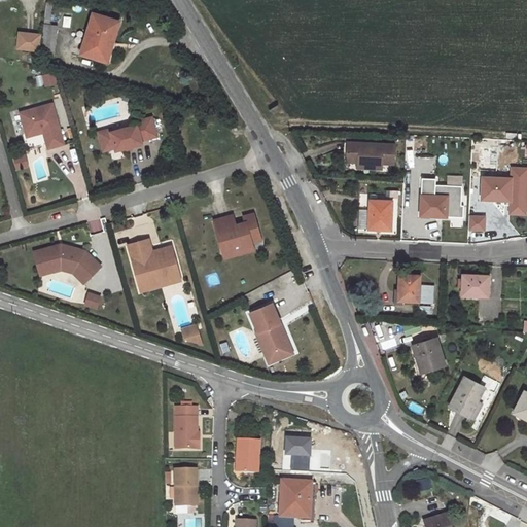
[(120,23),(95,15),(83,57),(102,62),(101,65),(107,67),(111,66),(118,43),(114,42),(120,23)]
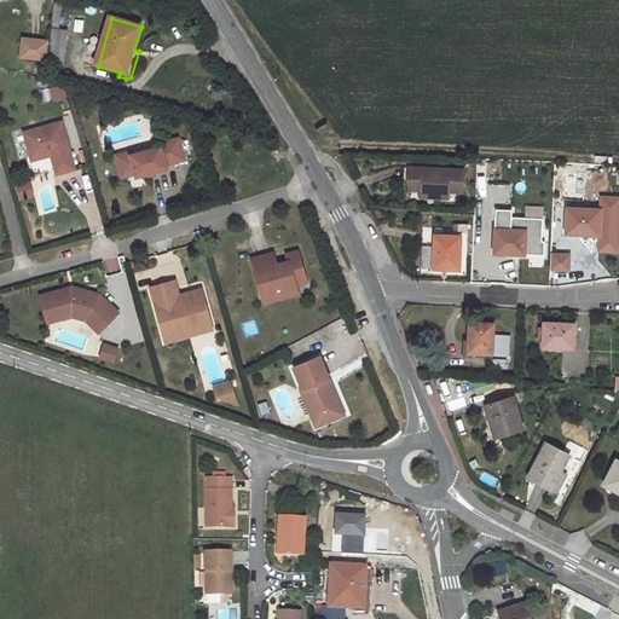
[(55,27),(50,67),(65,68),(69,33),(61,32),(61,28),(55,27)]
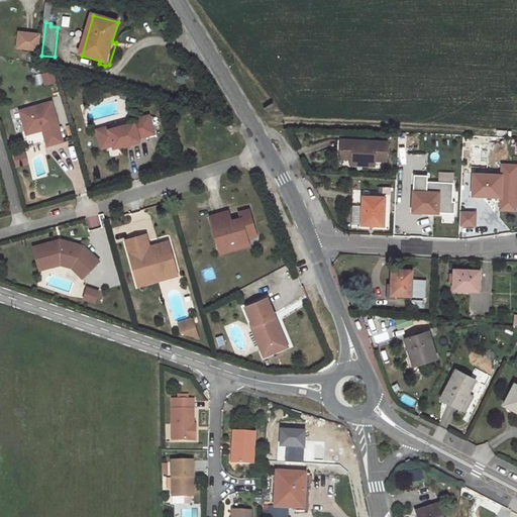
[(37,50),(39,32),(16,30),(15,48),(37,50)]
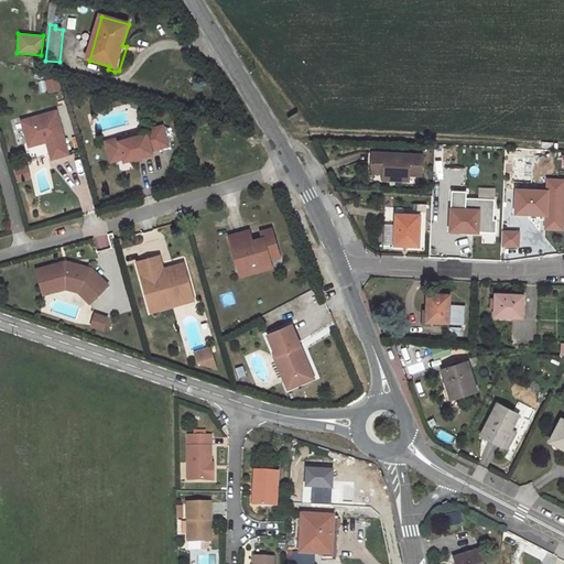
[(57,114),(23,123),(29,145),(46,140),(47,144),(52,161),(69,156),(57,114)]
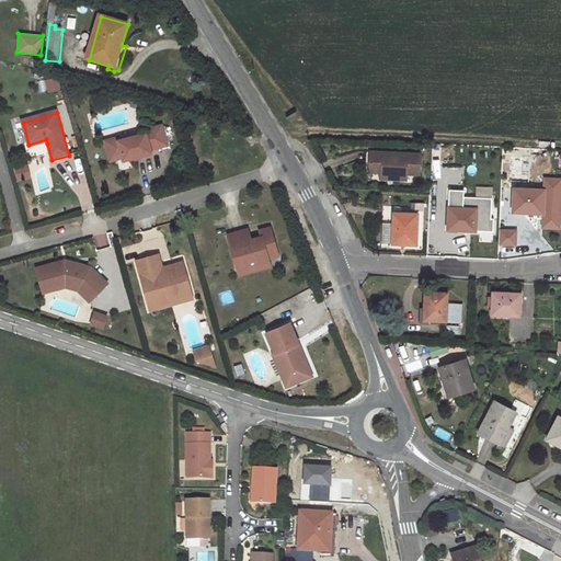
[(119,142),(118,142),(123,159),(124,162),(152,155),(151,151),(168,146),(162,126),(146,132),(146,134),(119,142)]
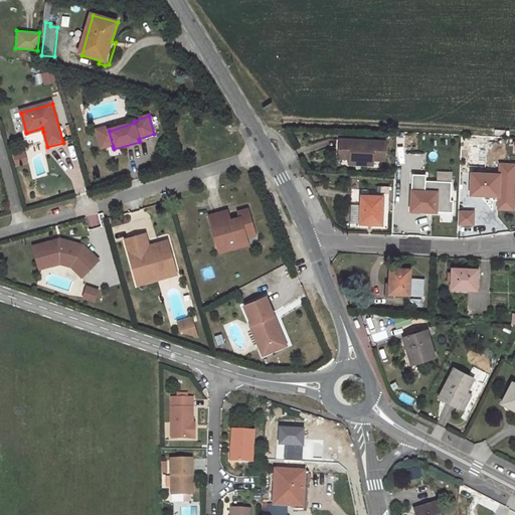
[(109,128),(97,131),(102,149),(113,146),(109,131),(110,131),(109,128)]
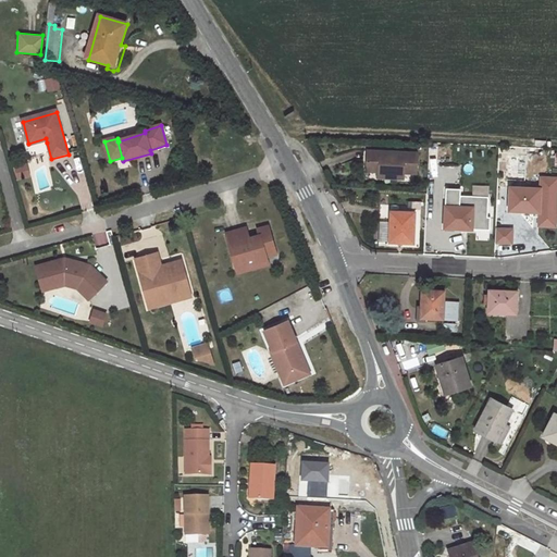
[(392,177),(404,178),(405,172),(417,172),(418,152),(369,151),(368,170),(380,171),(392,171),(392,177)]
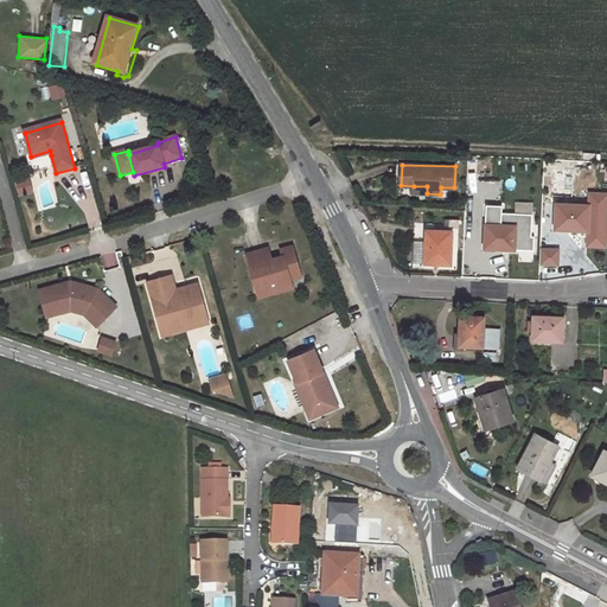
[(29,177),(13,181),(17,193),(32,190),(29,177)]
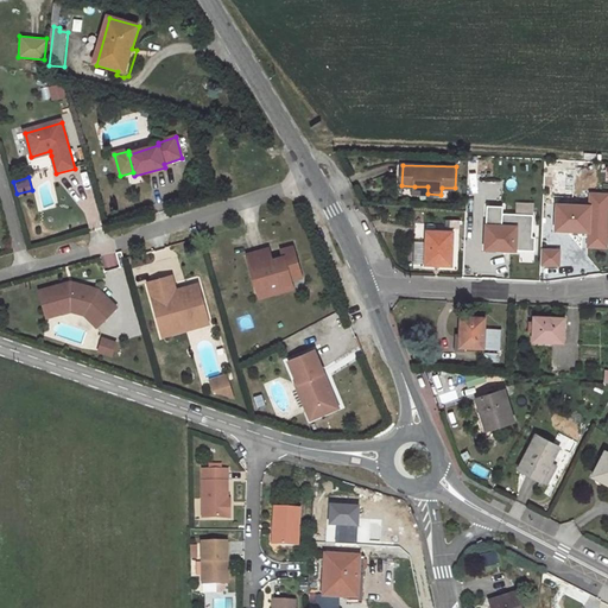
[(607,248),(607,194),(591,194),(589,248),(607,248)]
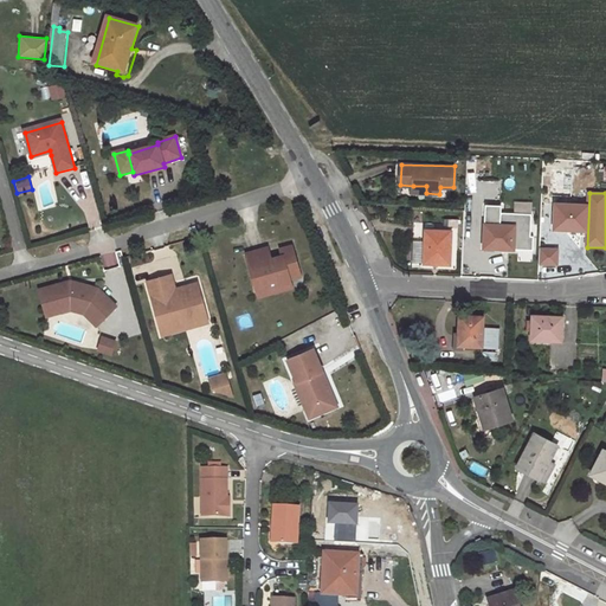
[(485,204),(483,245),(495,246),(495,247),(533,249),(534,234),(530,234),(532,213),(501,212),(501,205),(485,204)]
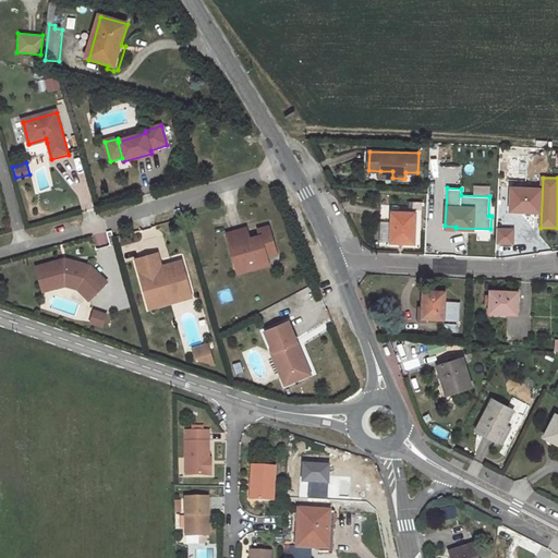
[(520,211),(541,211),(542,189),(511,187),(510,208),(520,209),(520,211)]
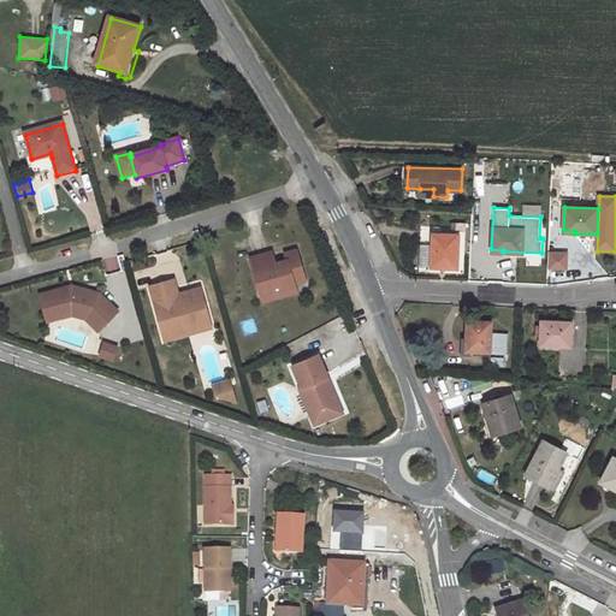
[(419,267),(458,270),(460,235),(434,235),(433,244),(420,244),(419,267)]
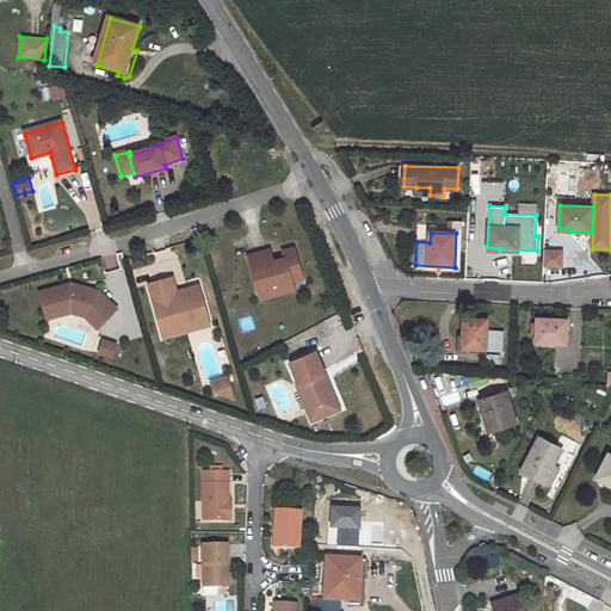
[(247,254),(257,287),(267,283),(269,289),(291,283),(291,281),(301,277),(292,247),(282,251),(283,257),(272,260),(269,248),(247,254)]
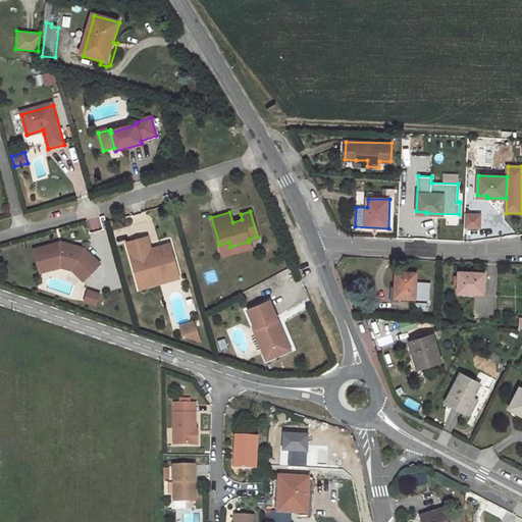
[(481,215),(466,214),(465,228),(480,229),(481,215)]
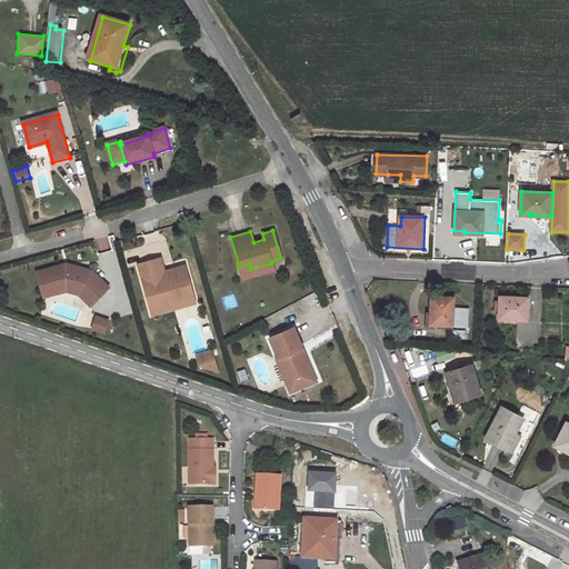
[(159,259),(138,265),(149,306),(173,298),(176,303),(193,298),(187,276),(166,281),(159,259)]
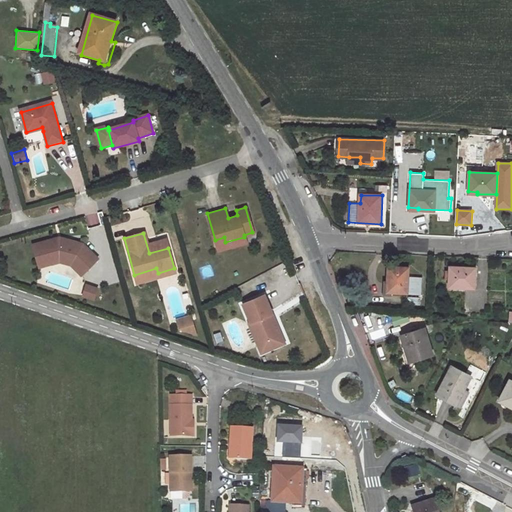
[(215,240),(218,250),(246,242),(244,237),(225,242),(224,237),(215,240)]
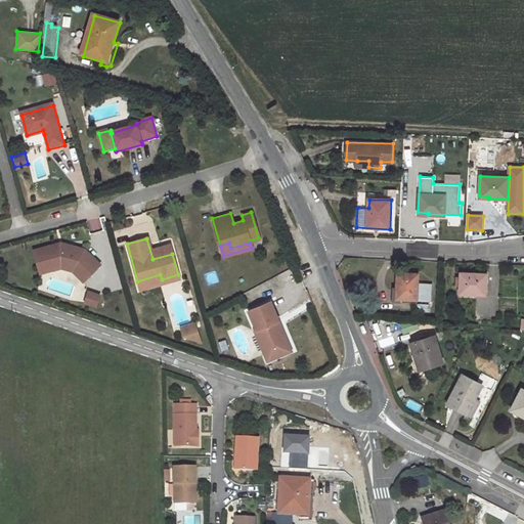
[(33,251),(38,269),(61,262),(62,268),(63,269),(70,271),(71,270),(75,266),(88,278),(100,265),(85,250),(60,244),(33,251)]
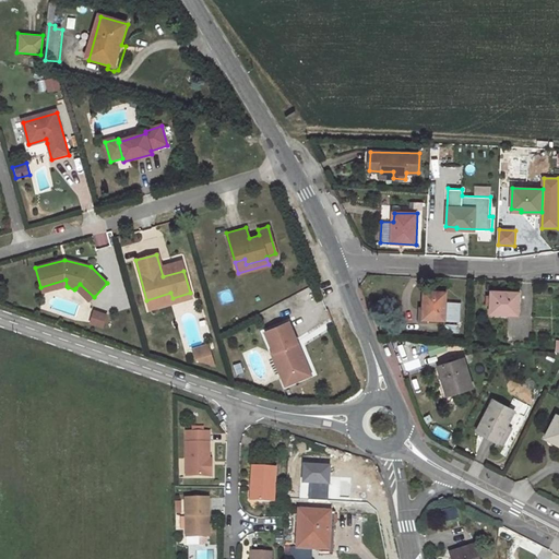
[(66,280),(40,287),(43,293),(67,286),(66,280)]
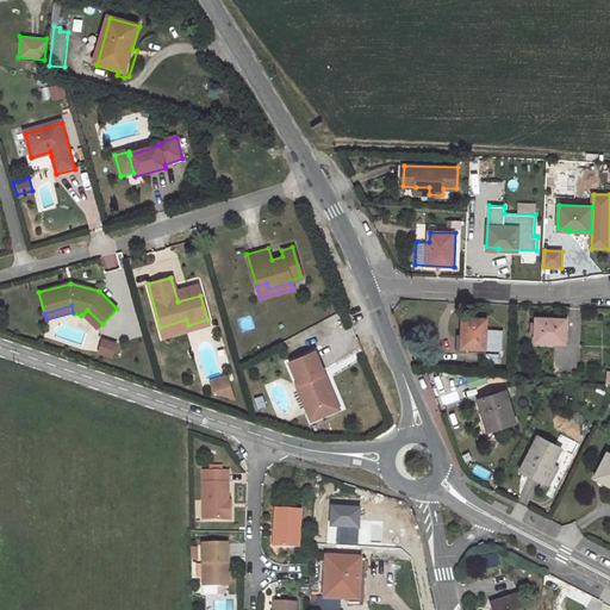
[(87,310),(82,315),(98,329),(103,324),(87,310)]
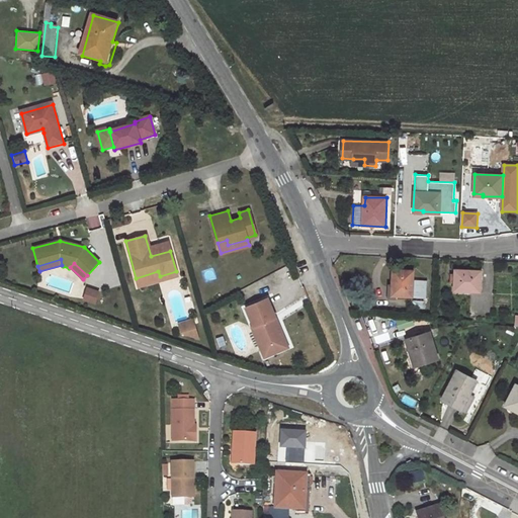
[(425,308),(426,280),(413,279),(413,270),(393,269),(392,287),(394,287),(393,294),(412,296),(412,307),(425,308)]
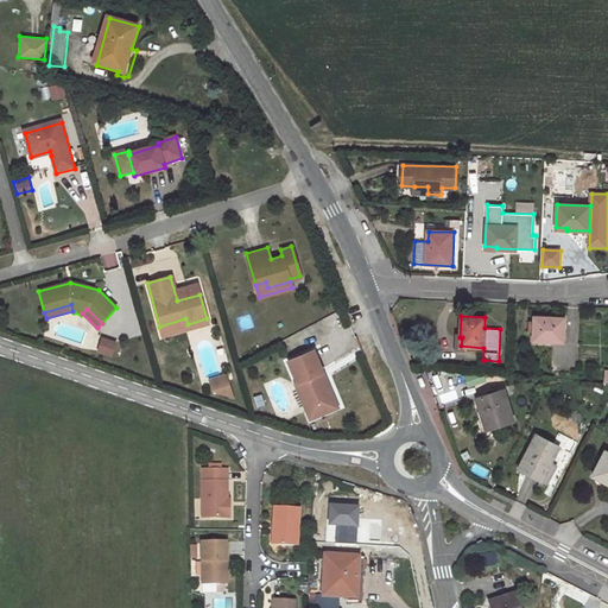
[(564,342),(565,318),(534,317),(533,341),(564,342)]
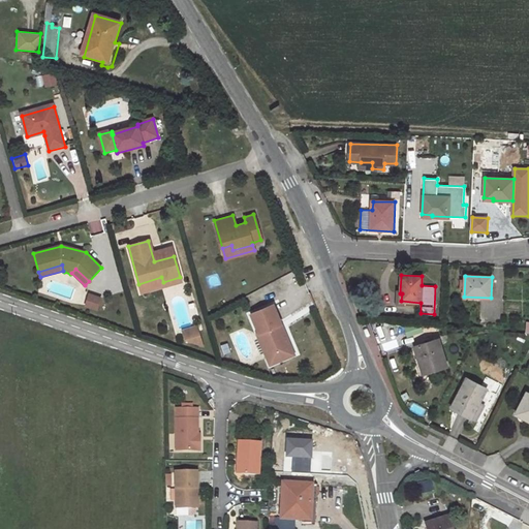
[(161,277),(138,284),(142,292),(181,281),(180,277),(163,282),(161,277)]
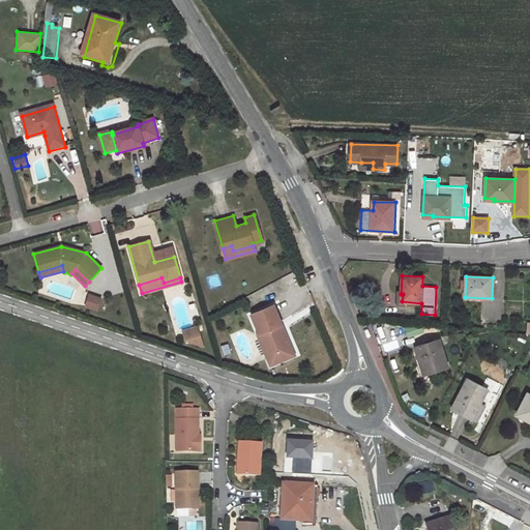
[(101,300),(91,296),(87,307),(98,311),(101,300)]
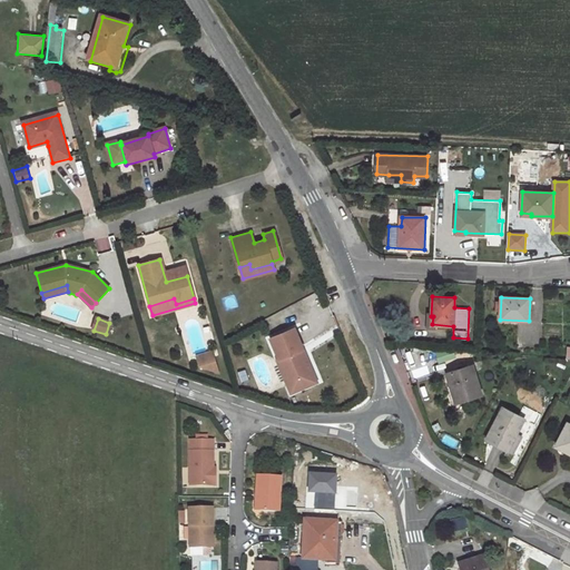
[(294,326),(269,336),(287,382),(308,373),(304,361),(307,359),(294,326)]
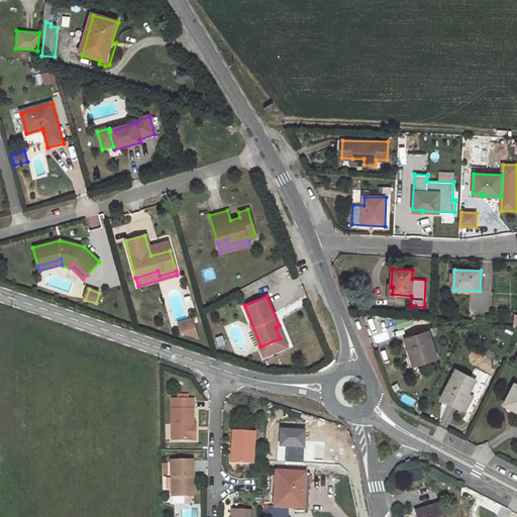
[(414,366),(437,357),(424,318),(401,325),(414,366)]
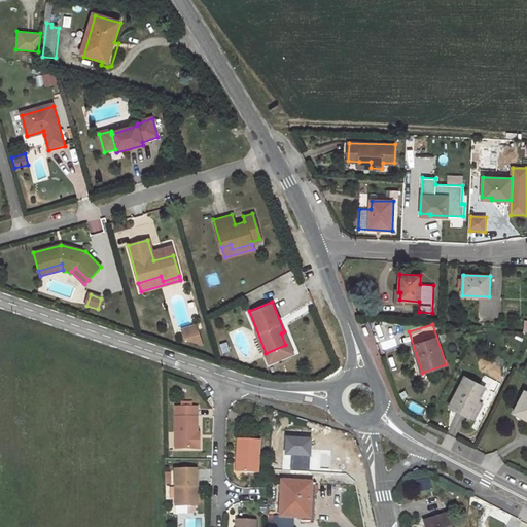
[(292,350),(284,331),(281,334),(285,345),(266,353),(268,360),(292,350)]
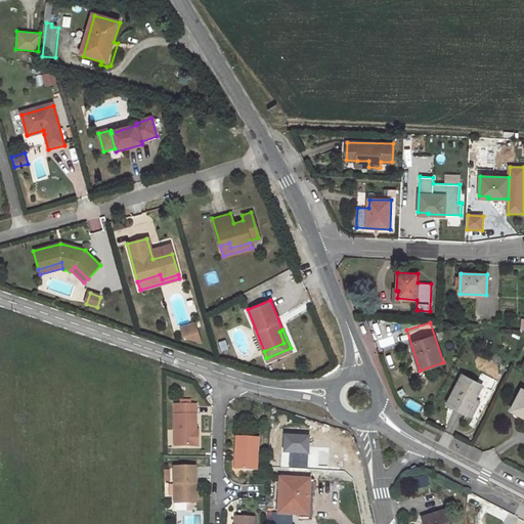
[(467,415),(482,385),(463,375),(447,404),(467,415)]
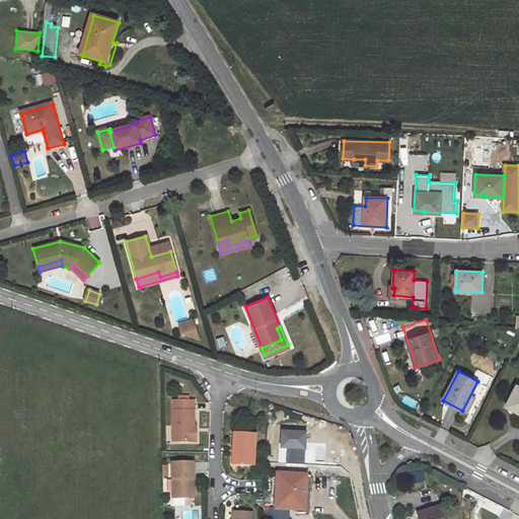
[(518,385),(517,385),(507,405),(518,412),(518,385)]
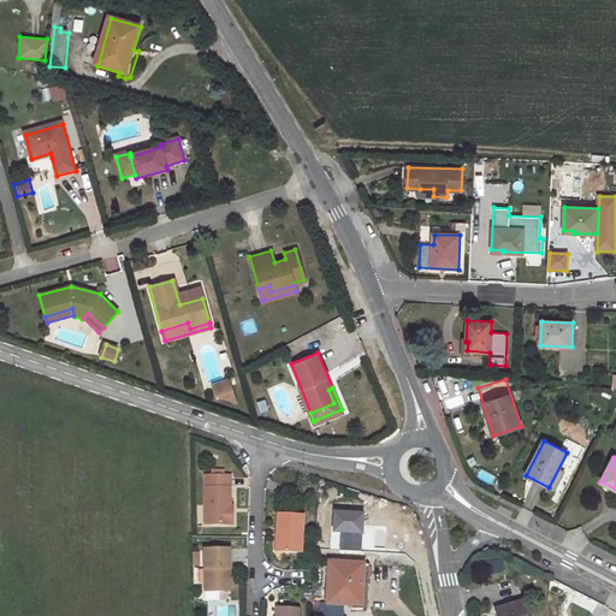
[(234,505),(234,474),(205,475),(205,523),(230,523),(230,507),(234,505)]
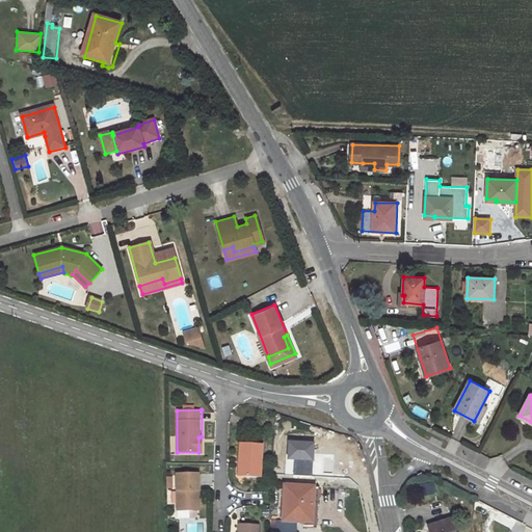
[(262,476),(264,442),(241,441),(241,459),(246,459),(245,475),(262,476)]
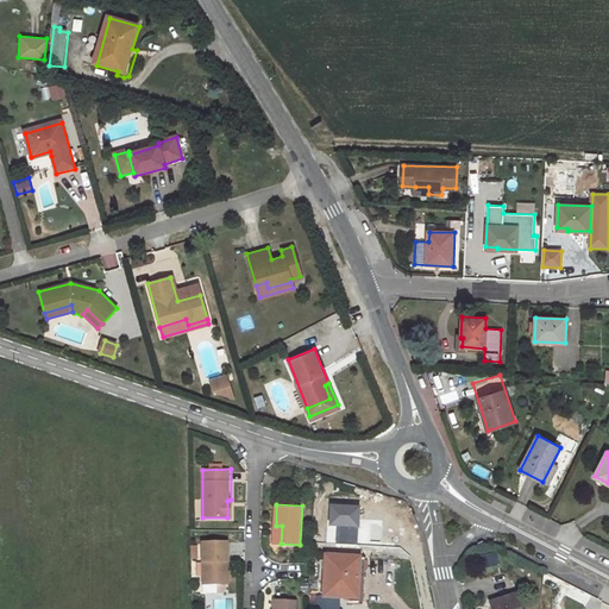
[(206,542),(207,585),(223,584),(223,562),(227,562),(227,541),(206,542)]
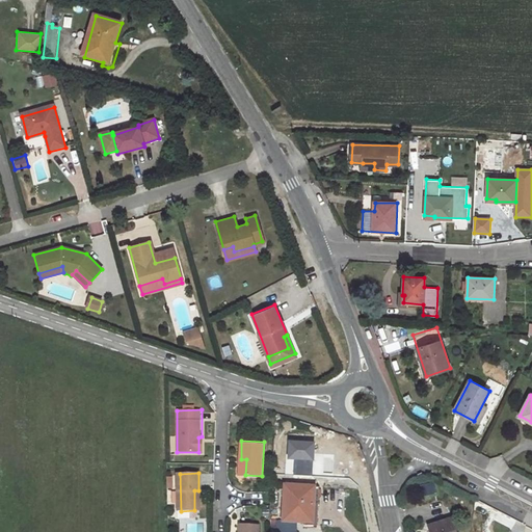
[(319,488),(285,487),(283,523),(287,524),(303,525),(304,521),(313,521),(314,497),(318,497),(319,488)]
